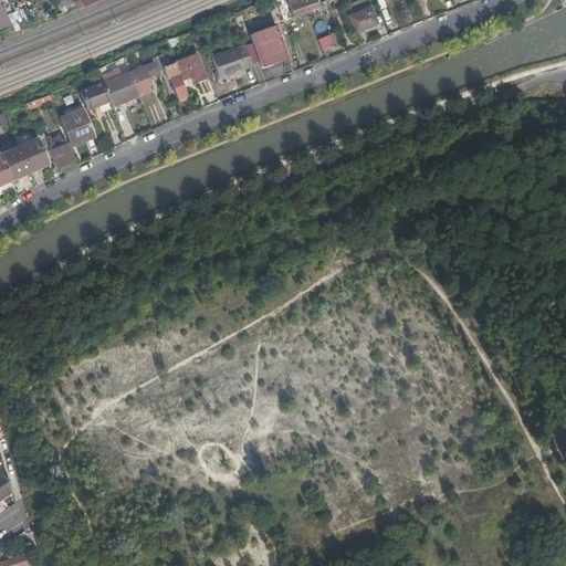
[(75,3),(76,7),(79,11),(87,7),(98,0),(79,0),(80,0),(80,1),(75,3)]
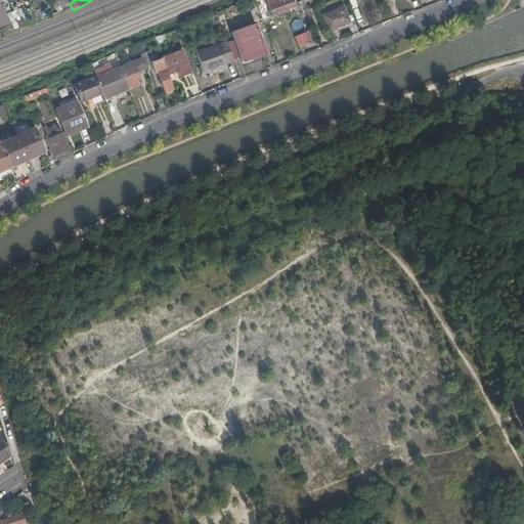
[(265,0),(271,16),(278,14),(279,17),(290,14),(289,11),(292,10),(288,0),(286,1),(285,0),(265,0)]
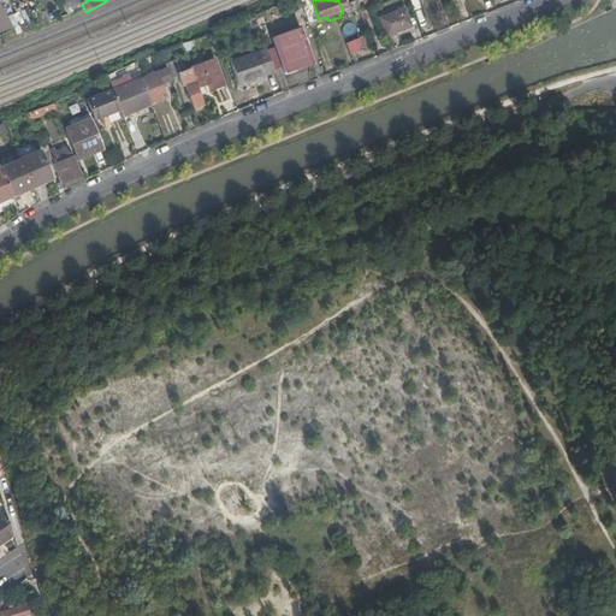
[(410,0),(414,11),(420,9),(416,0),(410,0)]
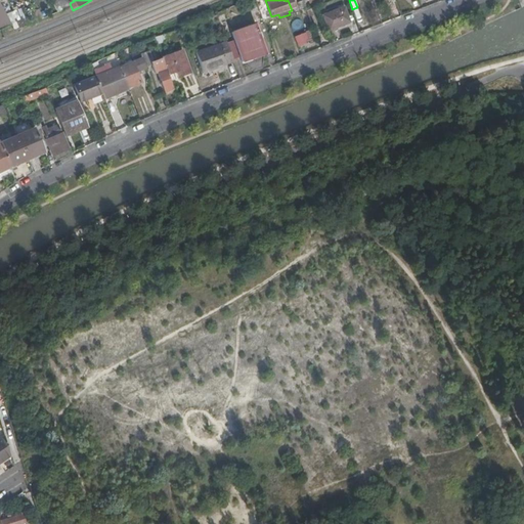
[(15,29),(27,20),(17,8),(6,16),(2,10),(0,11),(0,29),(0,30),(10,22),(15,29)]
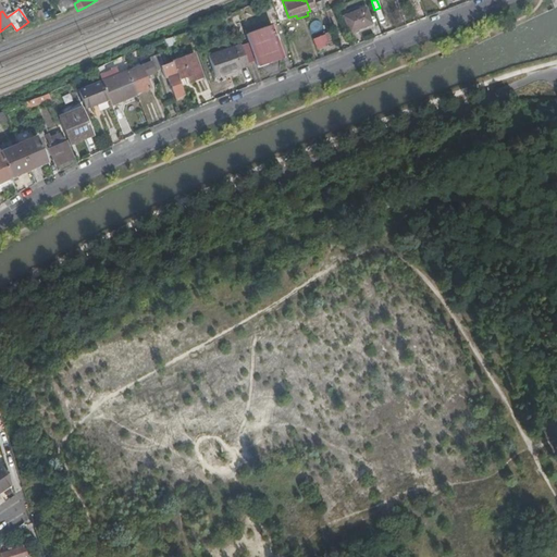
[(370,25),(364,9),(343,17),(348,34),(370,25)]
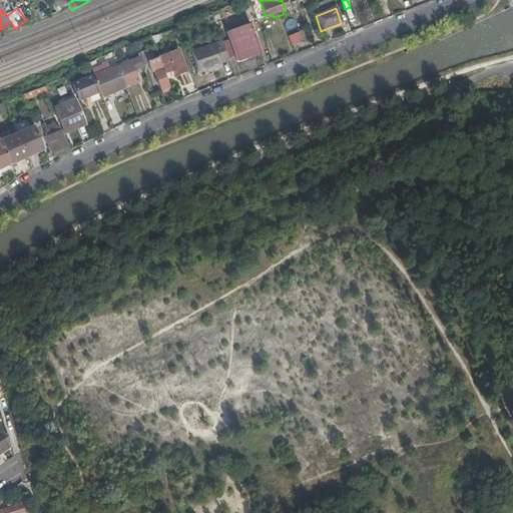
[(236,61),(260,53),(250,25),(227,32),(236,61)]
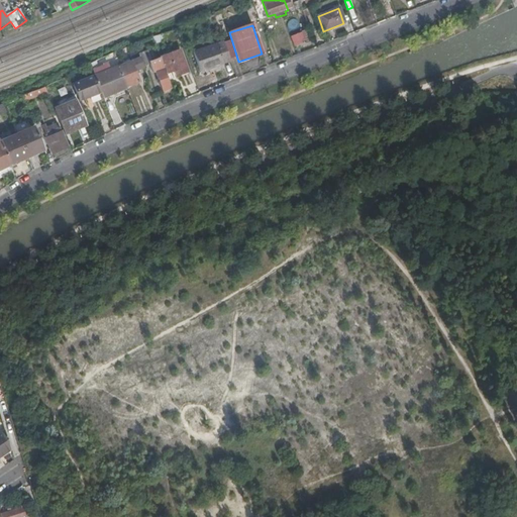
[(183,39),(191,35),(188,27),(185,28),(185,30),(180,32),(183,39)]
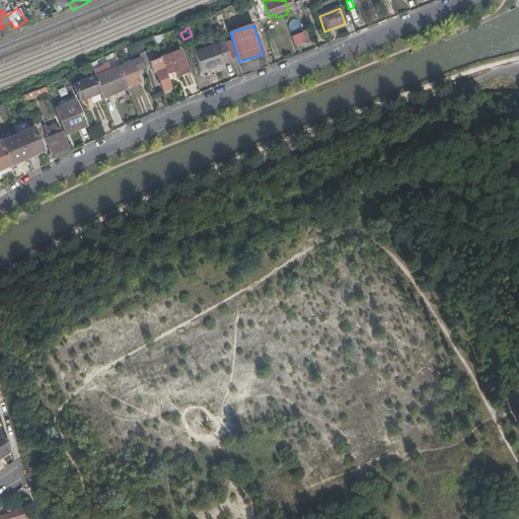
[(313,44),(309,30),(303,32),(304,35),(306,42),(307,46),(313,44)]
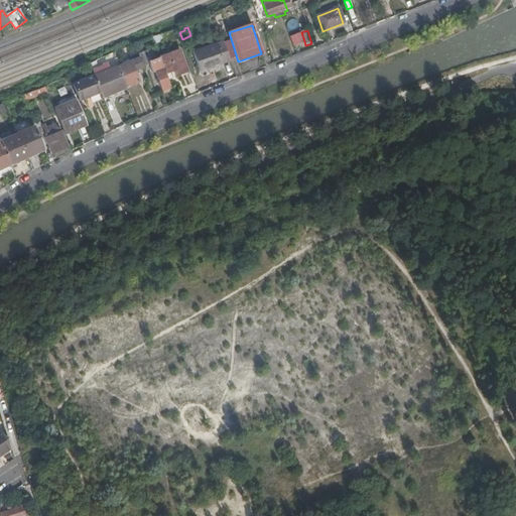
[(304,41),(302,35),(290,39),(292,45),(304,41)]
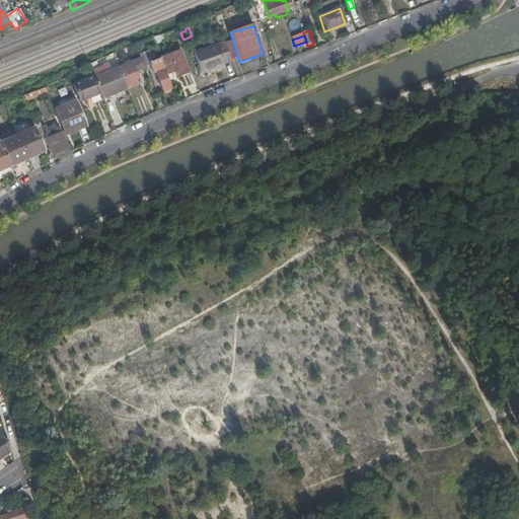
[(231,62),(224,41),(194,52),(201,72),(231,62)]
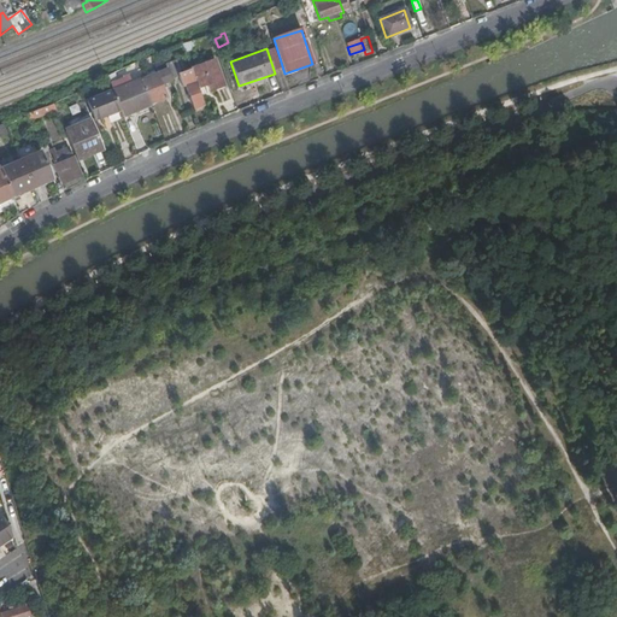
[(164,65),(166,70),(170,81),(178,77),(182,88),(186,88),(194,110),(204,106),(198,89),(191,70),(181,75),(176,62),(164,65)]
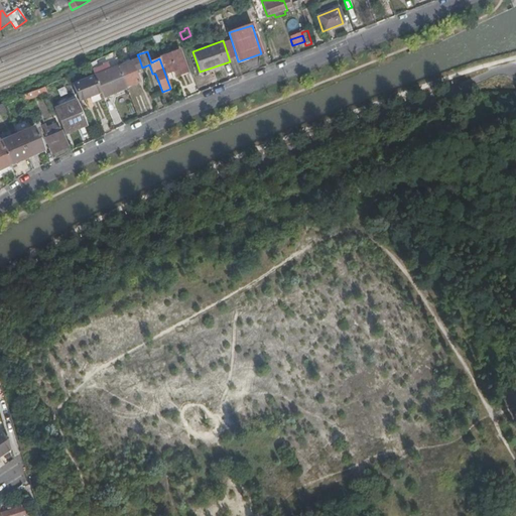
[(180,51),(159,58),(165,75),(173,72),(175,78),(187,73),(180,51)]
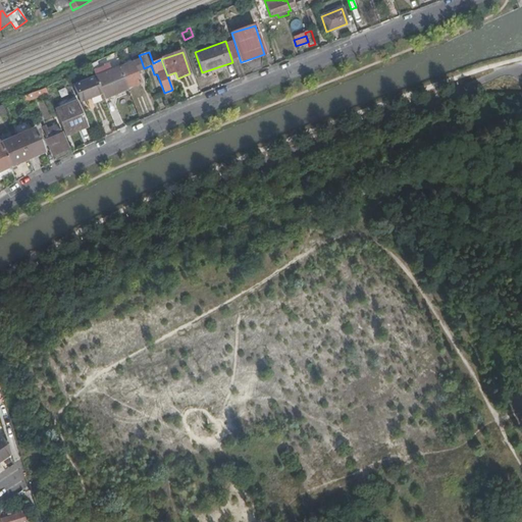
[(141,59),(118,67),(125,87),(126,89),(140,84),(135,72),(144,68),(141,59)]
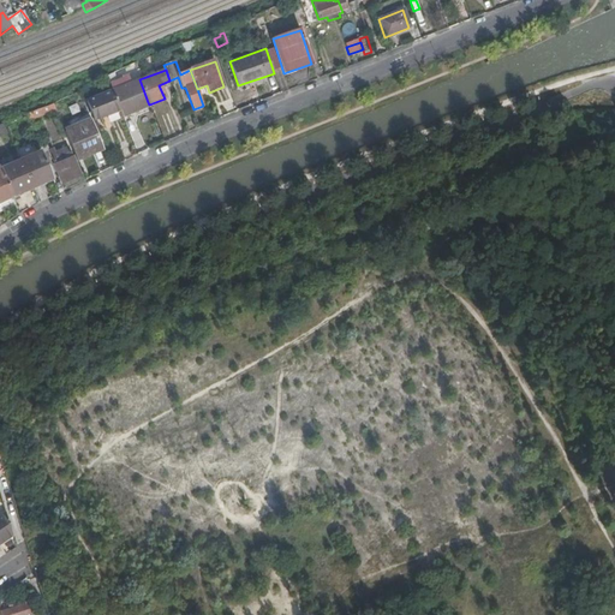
[(139,79),(112,91),(121,117),(138,109),(138,106),(148,102),(139,79)]
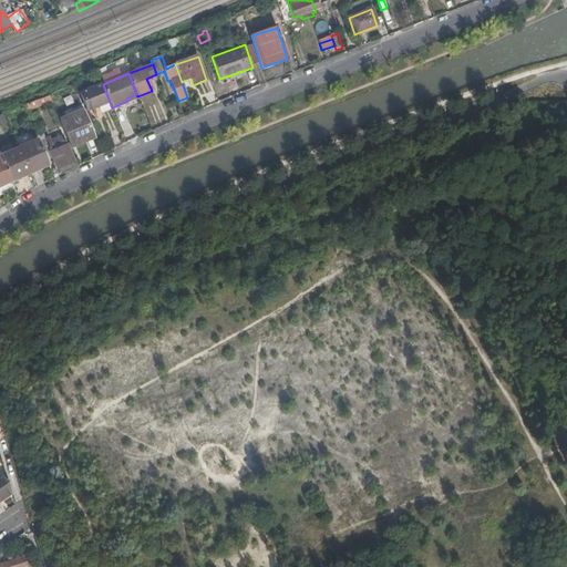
[(99,81),(86,84),(89,90),(100,85),(99,81)]
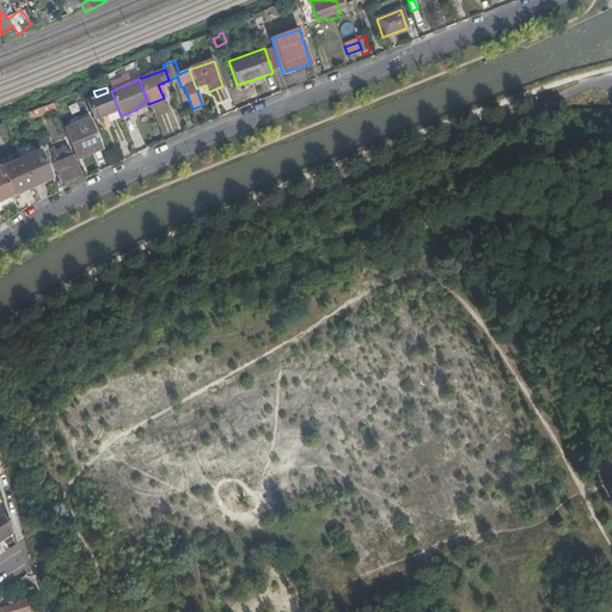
[(96,97),(93,91),(91,92),(93,98),(86,101),(93,121),(103,117),(106,115),(116,111),(108,92),(96,97)]
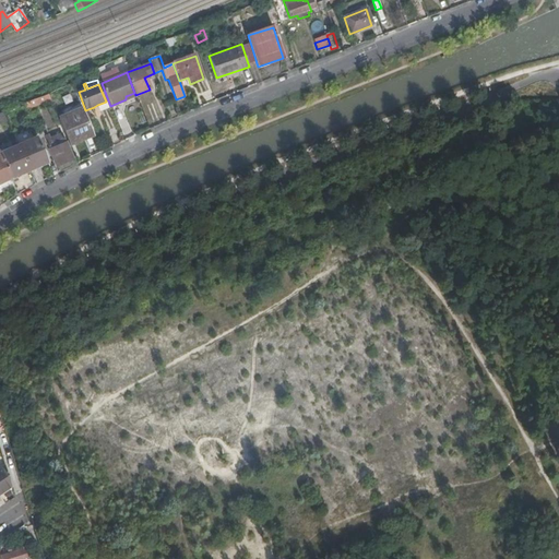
[(46,95),(24,105),(26,110),(48,100),(46,95)]
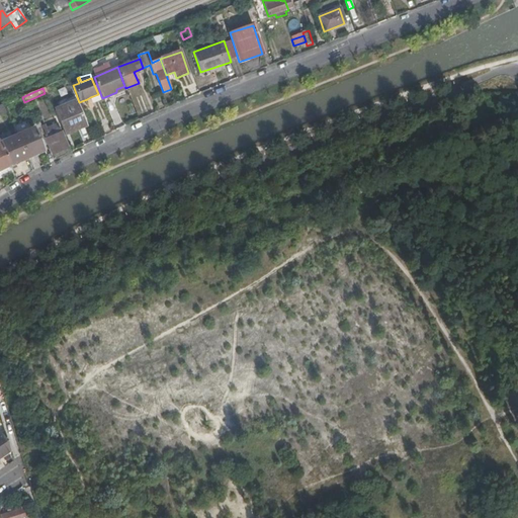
[(60,105),(62,108),(77,102),(75,96),(60,105)]
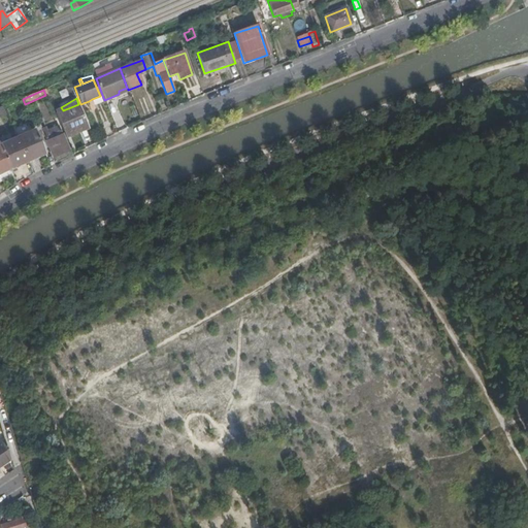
[(8,113),(18,110),(14,103),(5,106),(8,113)]
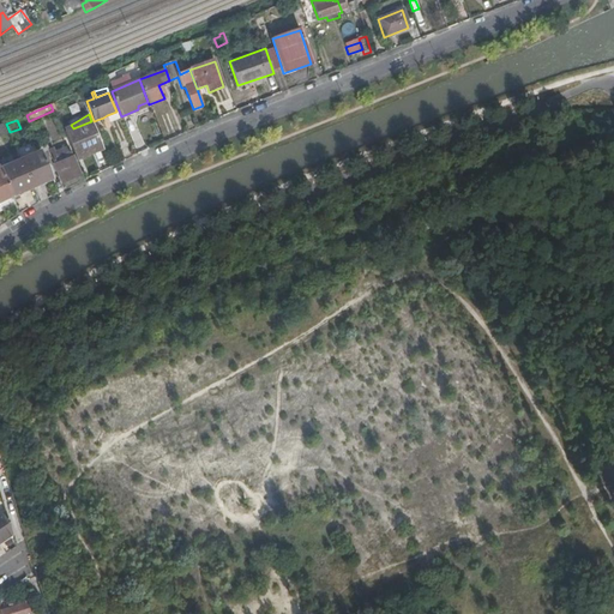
[(73,128),(64,132),(74,158),(86,154),(90,151),(90,149),(101,145),(91,121),(73,128)]
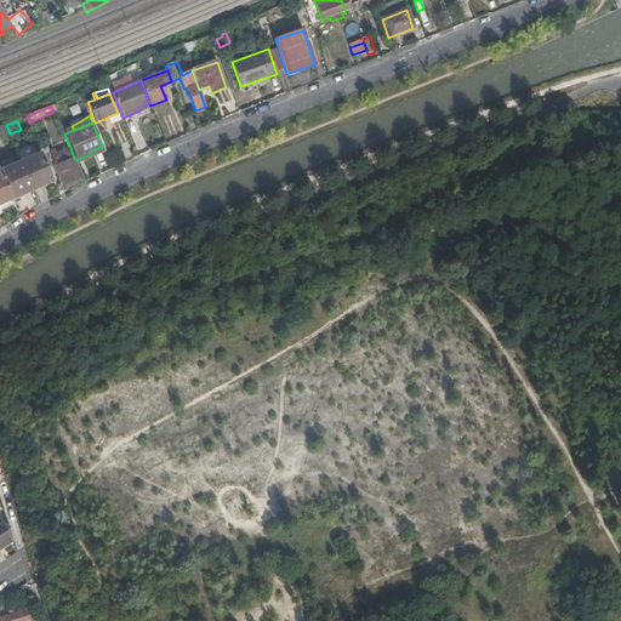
[(91,153),(87,155),(87,157),(104,152),(102,147),(91,151),(91,153)]
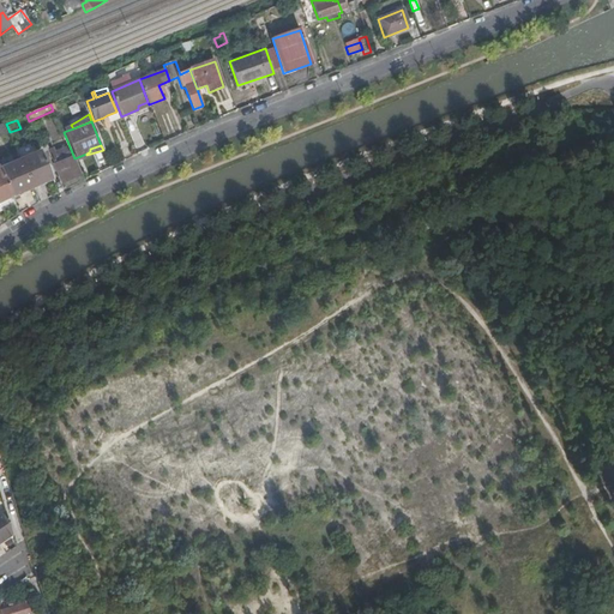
[(55,155),(50,157),(53,162),(62,184),(80,175),(73,158),(72,158),(68,150),(55,155)]
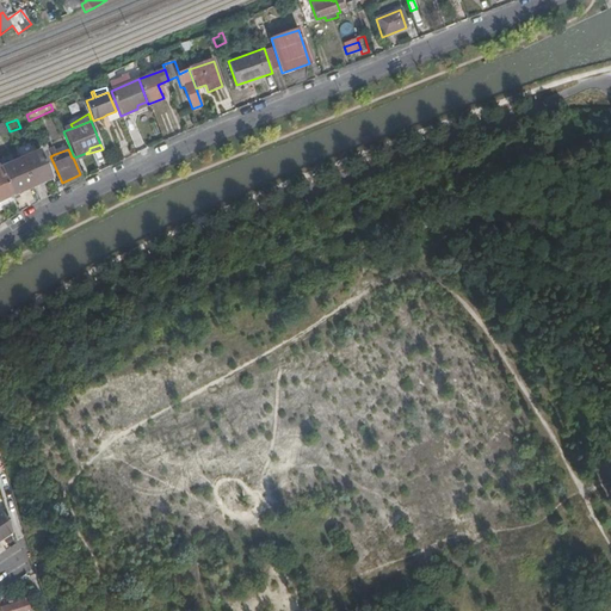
[(41,154),(45,165),(53,161),(50,156),(49,152),(48,150),(41,154)]
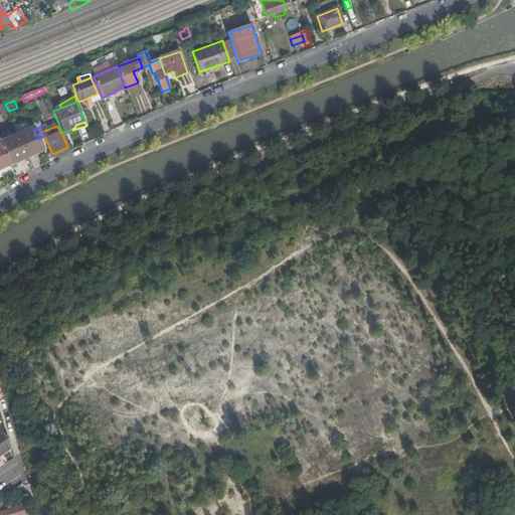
[(0,142),(0,143),(10,165),(43,151),(38,139),(34,130),(33,128),(0,142)]
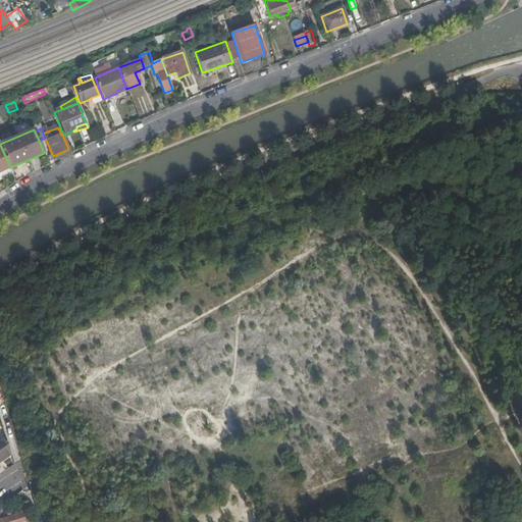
[(0,171),(10,167),(0,145),(0,171)]
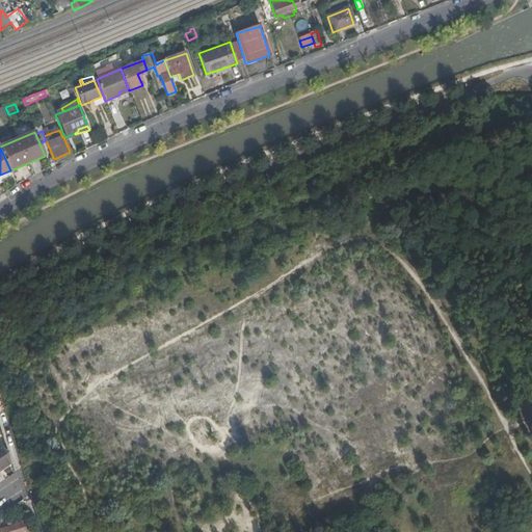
[(0,445),(0,469),(9,462),(6,454),(3,443),(0,445)]
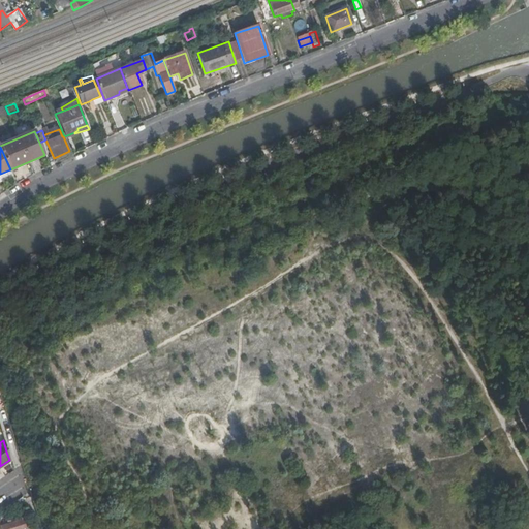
[(22,528),(20,520),(0,526),(0,528),(26,528),(23,528),(22,528)]
